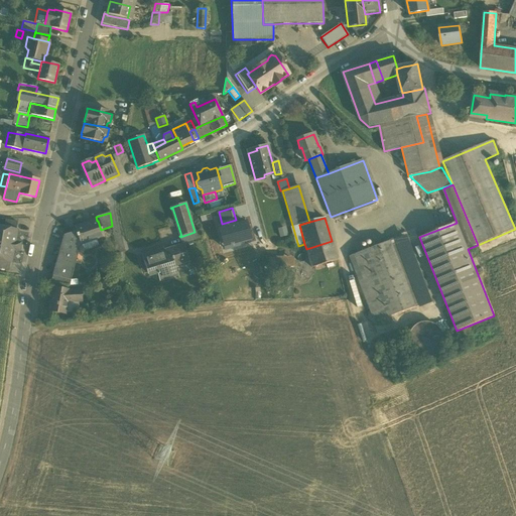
[(237,244),(251,240),(246,223),(245,223),(237,225),(236,220),(222,224),(223,229),(220,230),(222,239),(227,237),(230,248),(238,246),(237,244)]
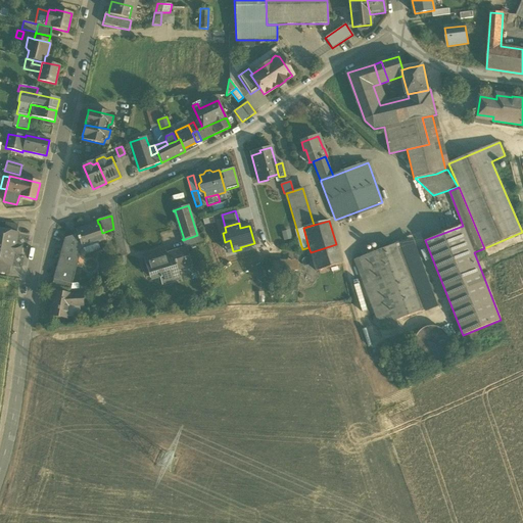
[(4,231),(16,234),(17,226),(5,224),(4,231)]
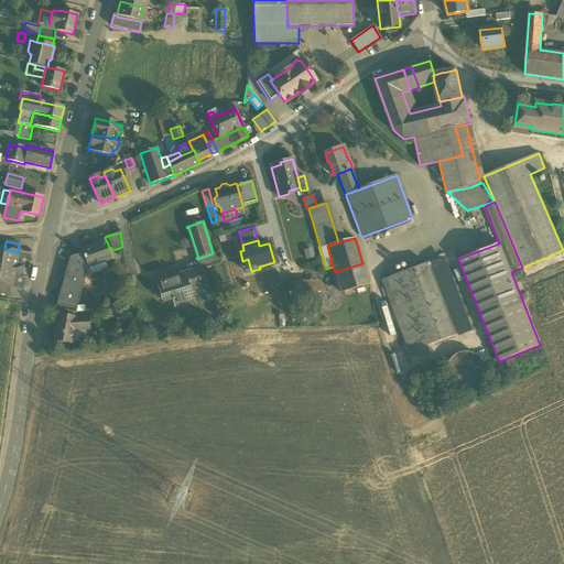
[(82,248),(83,252),(84,252),(88,267),(88,268),(90,267),(105,261),(114,259),(110,251),(107,241),(106,241),(91,246),(90,245),(82,248)]
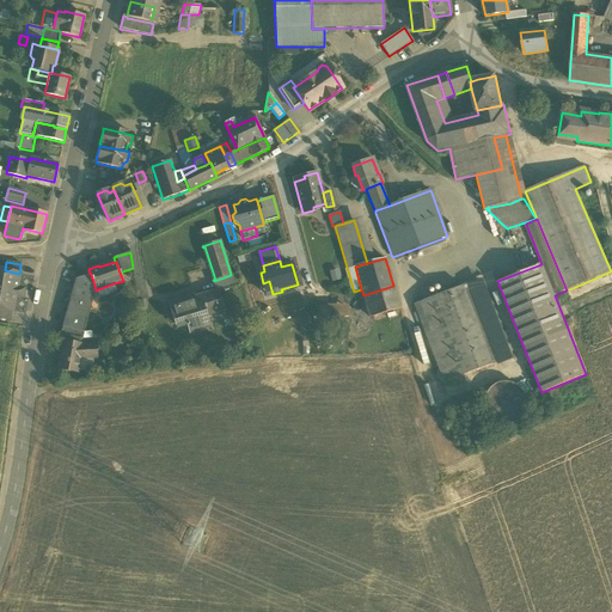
[(0,308),(12,311),(13,311),(16,297),(20,298),(22,289),(17,288),(20,274),(19,274),(5,270),(0,269),(0,308)]
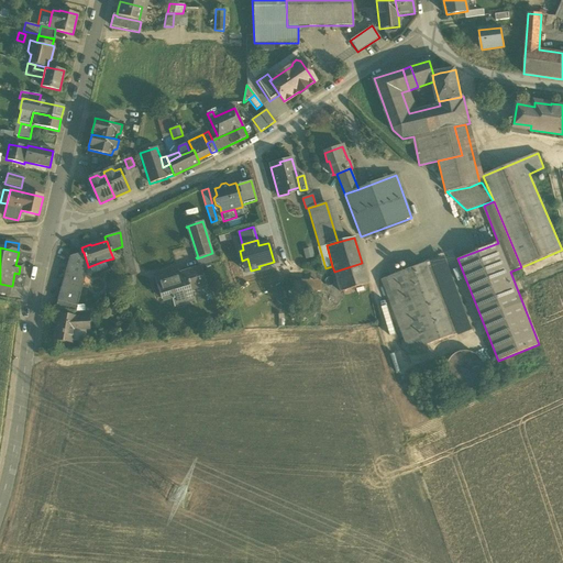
[(315,257),(311,247),(302,250),(306,260),(315,257)]
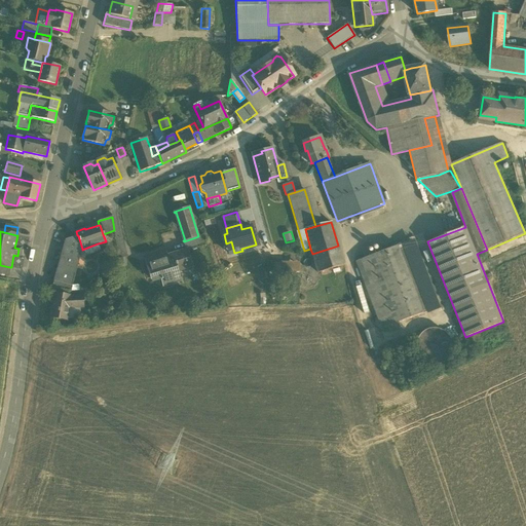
[(198,236),(184,241),(186,250),(208,242),(205,234),(198,236)]
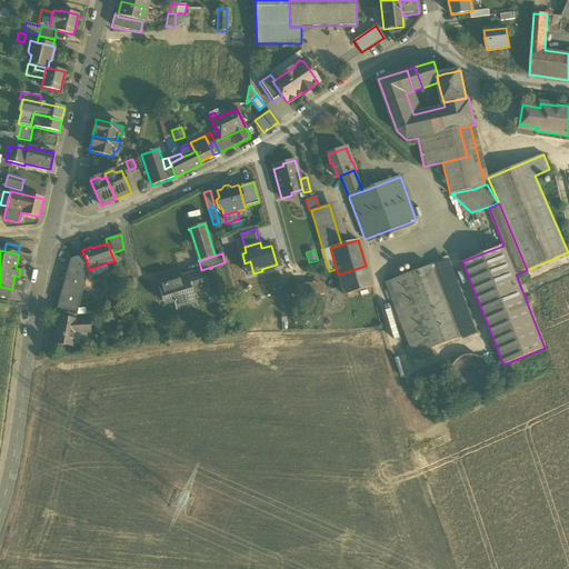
[(89,269),(85,255),(83,255),(70,259),(61,291),(81,297),(89,269)]
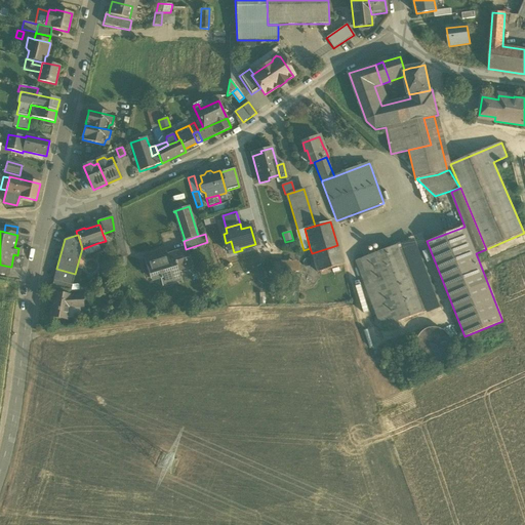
[(401,244),(427,311),(439,306),(413,239),(401,244)]
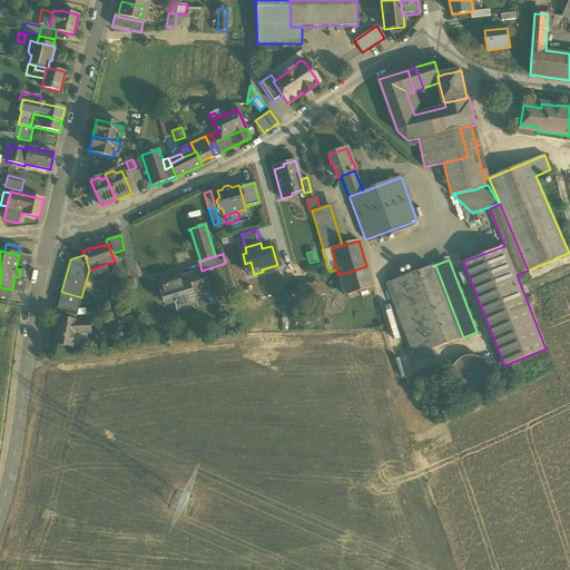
[(108,273),(106,264),(91,269),(94,277),(108,273)]
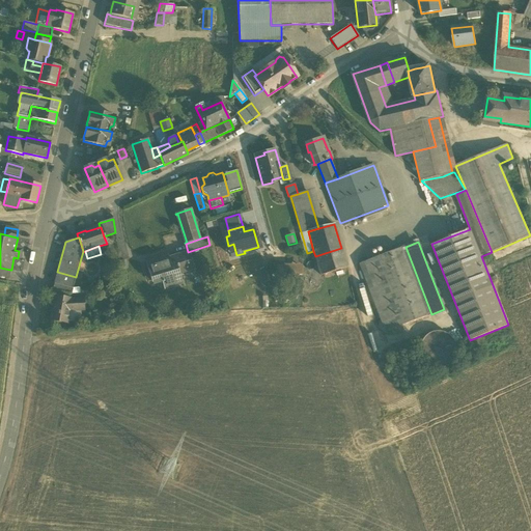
[(406,247),(401,248),(427,316),(431,314),(406,247)]
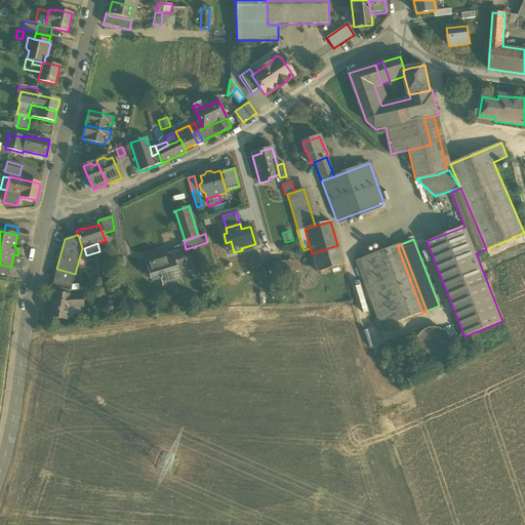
[(312,253),(317,272),(344,265),(337,245),(312,253)]
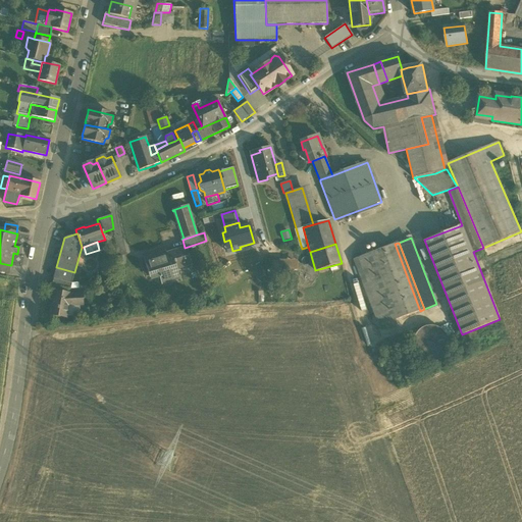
[(379,326),(420,311),(395,244),(354,260),(379,326)]
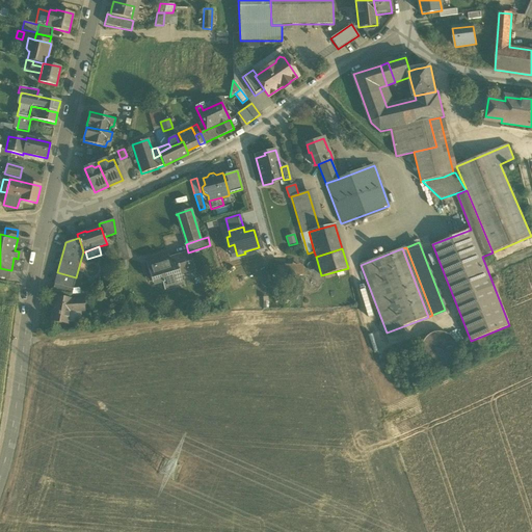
[(163,278),(166,288),(181,284),(178,274),(194,269),(190,254),(169,260),(168,257),(155,261),(156,264),(147,267),(152,282),(163,278)]
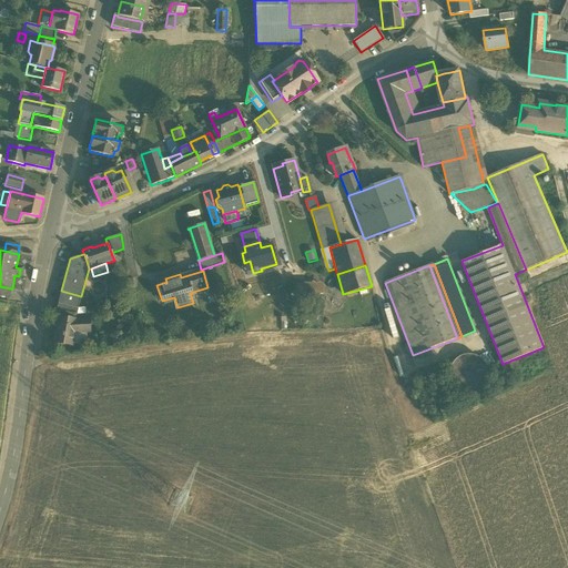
[(288,293),(301,294),(310,294),(310,285),(288,285),(288,293)]
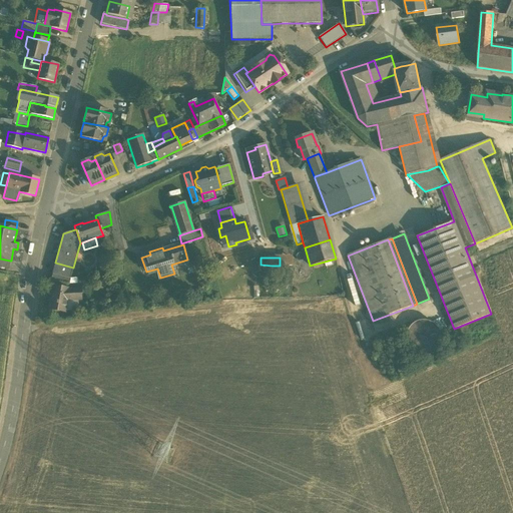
[(292,258),(280,258),(280,266),(282,266),(291,266),(292,258)]
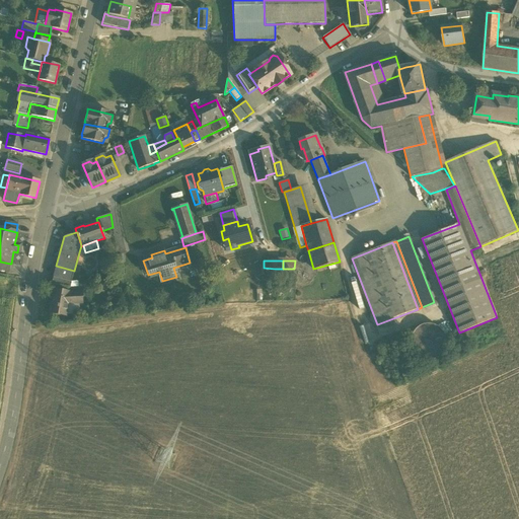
[(0,270),(9,272),(10,264),(0,262),(0,270)]
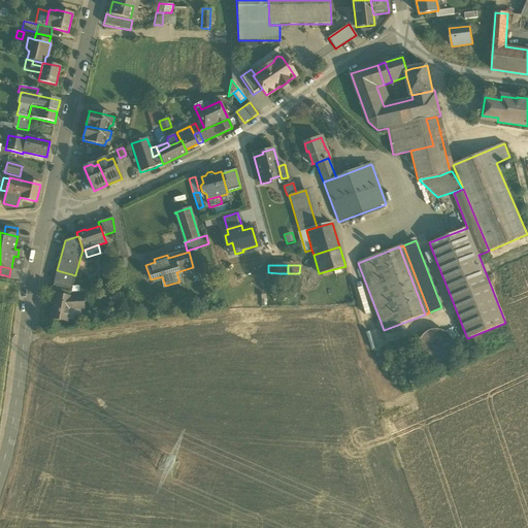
[(57,270),(54,282),(66,286),(71,287),(72,287),(75,275),(57,270)]
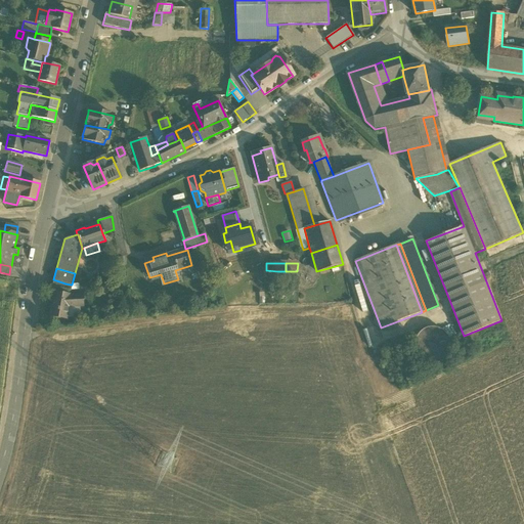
[(288,271),(286,271),(277,271),(277,278),(288,279),(288,271)]
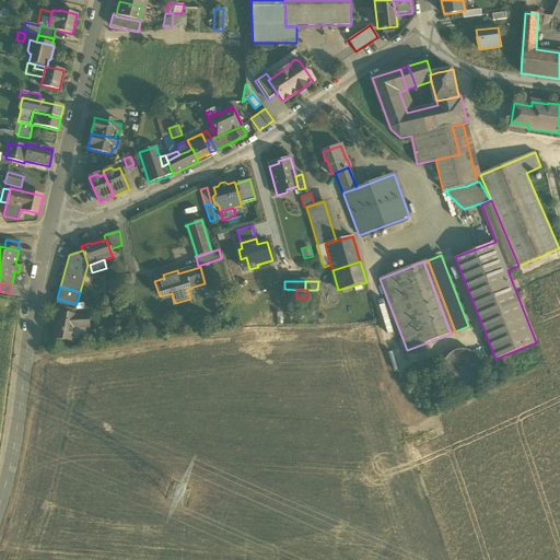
[(68,310),(70,303),(57,299),(55,306),(68,310)]
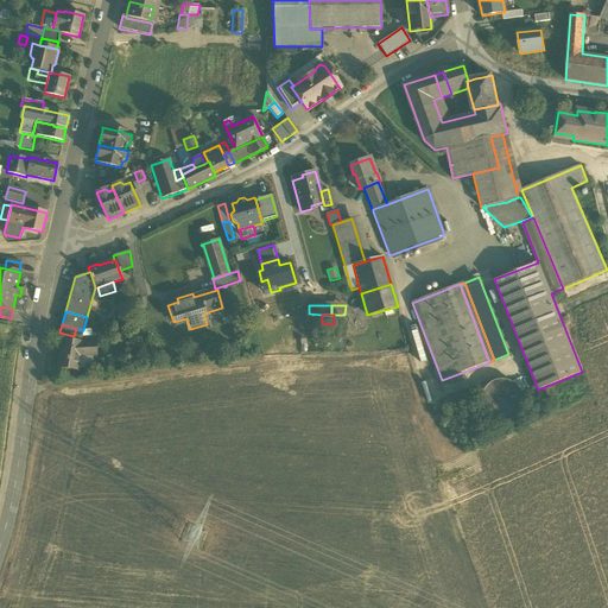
[(125,327),(116,328),(118,340),(126,339),(125,327)]
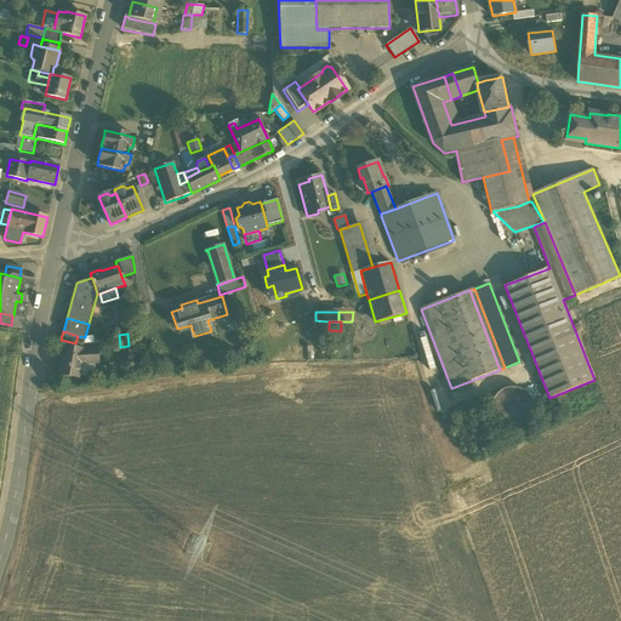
[(337,347),(353,347),(353,337),(337,337),(337,347)]
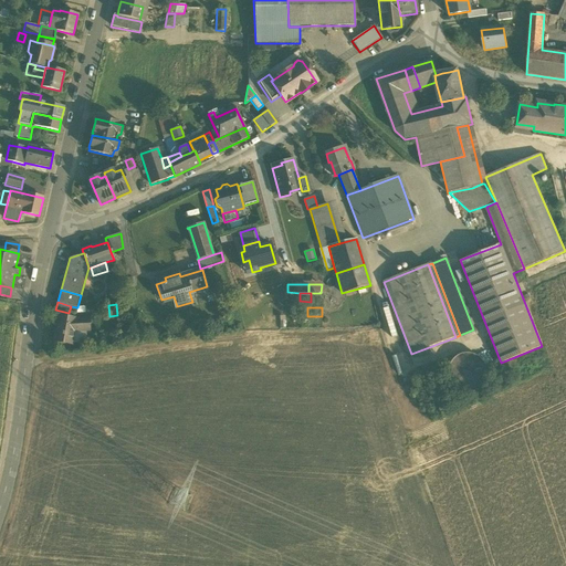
[(71,344),(73,332),(75,321),(75,320),(59,317),(54,342),(71,345),(71,344)]
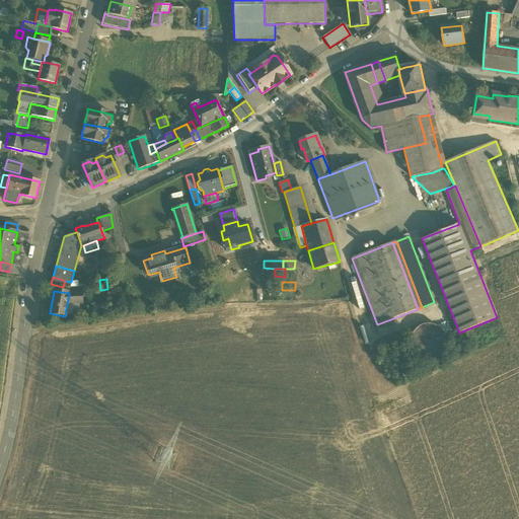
[(81,293),(69,294),(67,304),(79,303),(82,303),(81,293)]
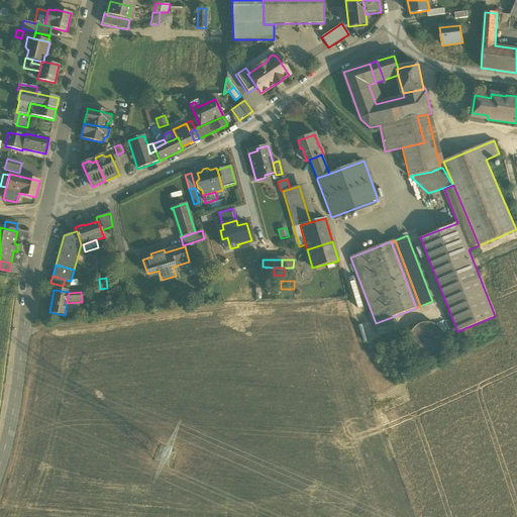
[(65,314),(79,313),(79,302),(67,303),(65,314)]
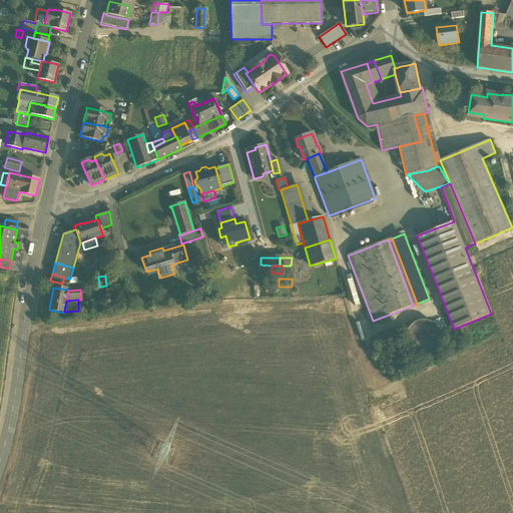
[(407,339),(411,348),(417,353),(428,355),(437,349),(441,340),(440,333),(436,326),(427,321),(420,321),(412,326),(409,331),(407,339)]
